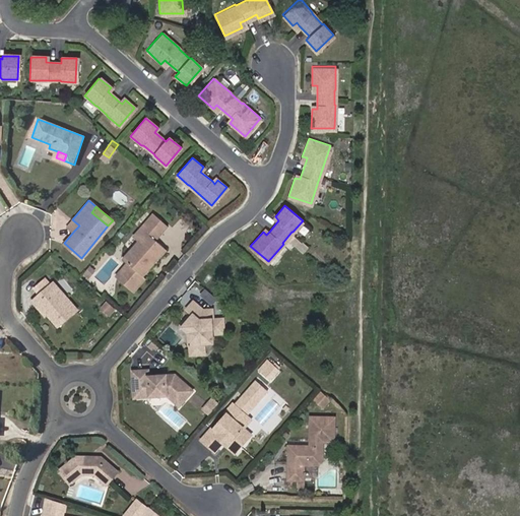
[(151,211),(139,226),(144,231),(137,238),(121,256),(125,261),(114,274),(131,291),(143,276),(141,274),(165,248),(155,240),(168,226),(151,211)]
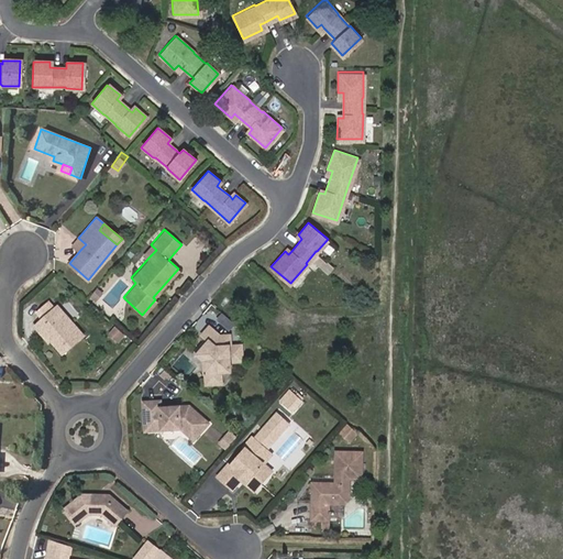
[(78,238),(73,243),(80,250),(86,244),(78,238)]
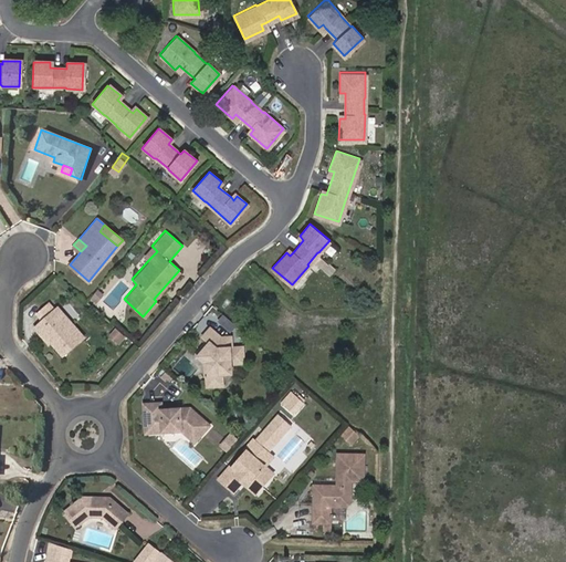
[(152,246),(144,255),(149,259),(157,251),(152,246)]
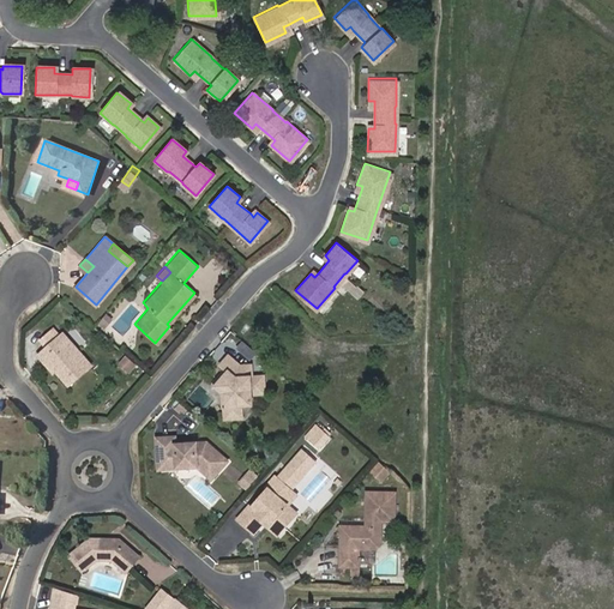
[(100,375),(70,344),(46,367),(53,374),(55,372),(78,396),(100,375)]
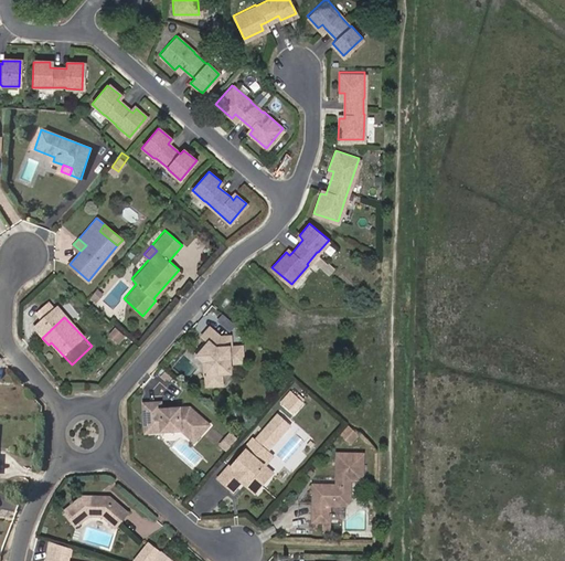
[(220,336),(210,327),(202,336),(208,340),(210,343),(205,349),(202,347),(195,353),(204,362),(209,384),(223,384),(222,372),(232,362),(244,362),(242,346),(232,347),(230,336),(220,336)]
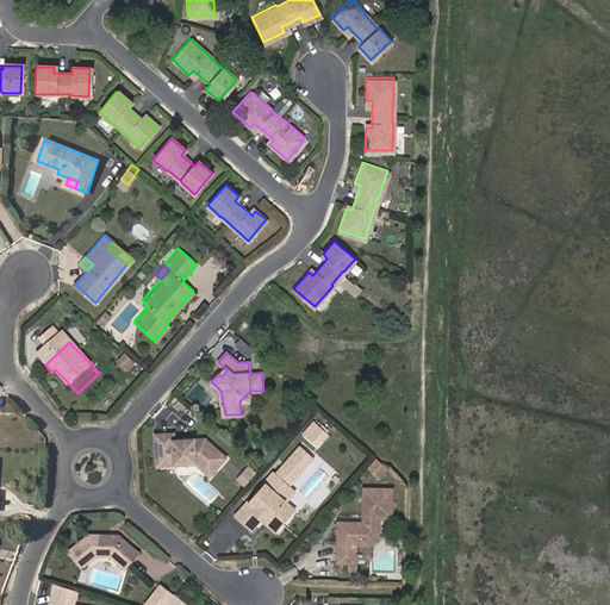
[(242,403),(250,403),(250,391),(240,401),(242,403)]
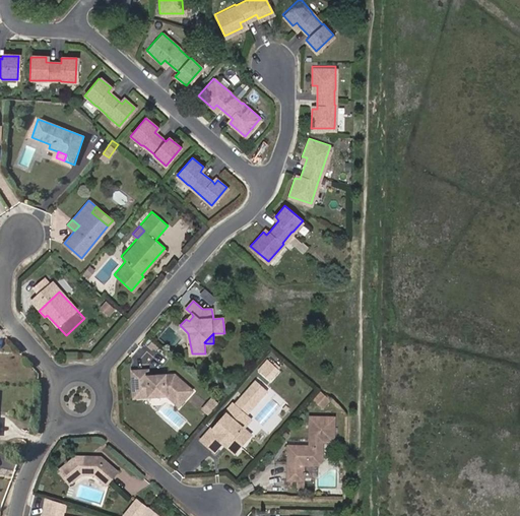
[(157,349),(159,347),(151,340),(148,345),(153,348),(154,346),(157,349)]
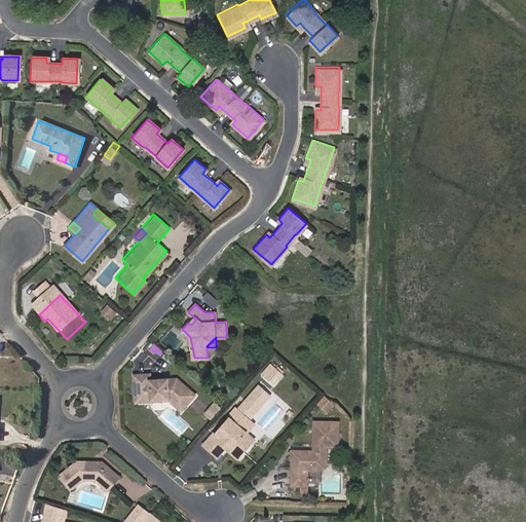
[(275,381),(287,368),(273,357),(262,370),(275,381)]
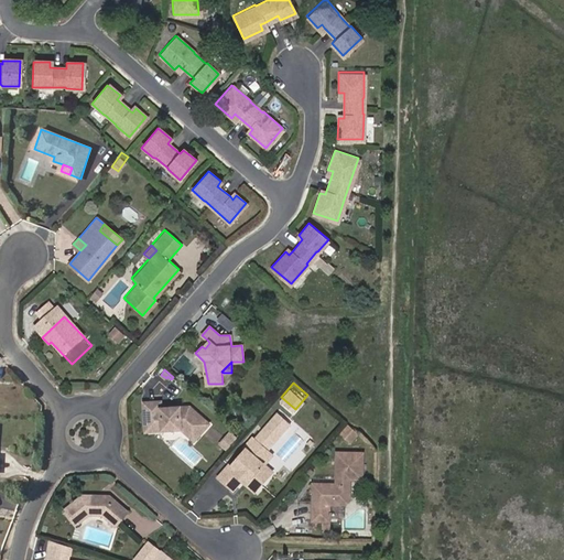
[(154,402),(143,401),(143,418),(156,418),(156,429),(181,428),(193,439),(207,422),(188,405),(155,406),(154,402)]
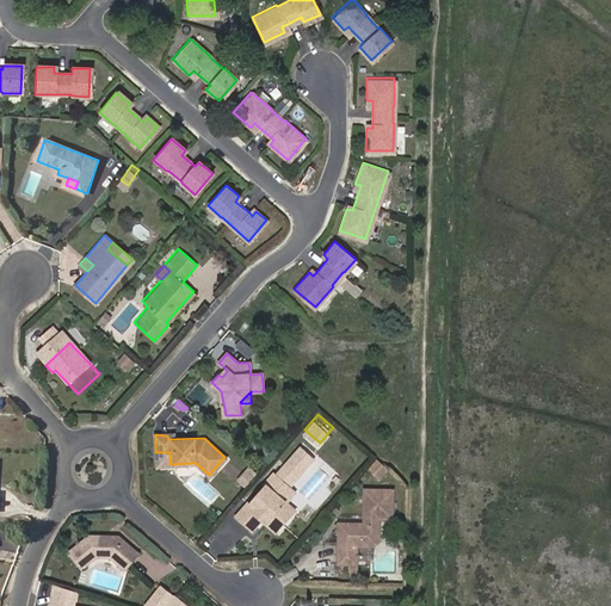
[(155,452),(155,464),(170,464),(170,452),(155,452)]
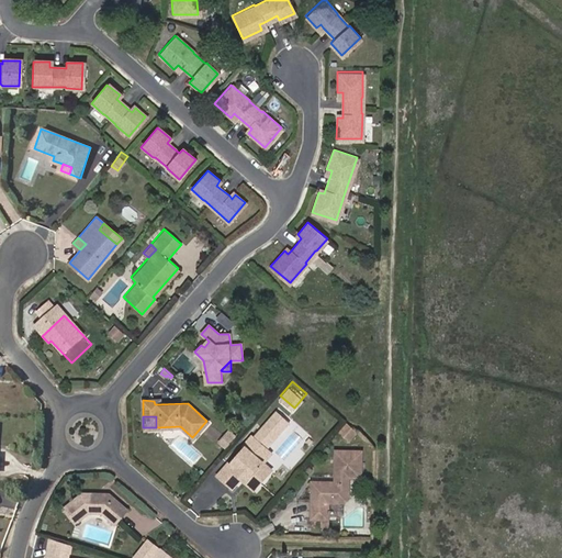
[(244,445),(246,446),(232,462),(229,460),(218,473),(233,486),(242,477),(244,473),(257,486),(268,472),(262,467),(261,464),(263,461),(261,459),(270,449),(253,435),(244,445)]
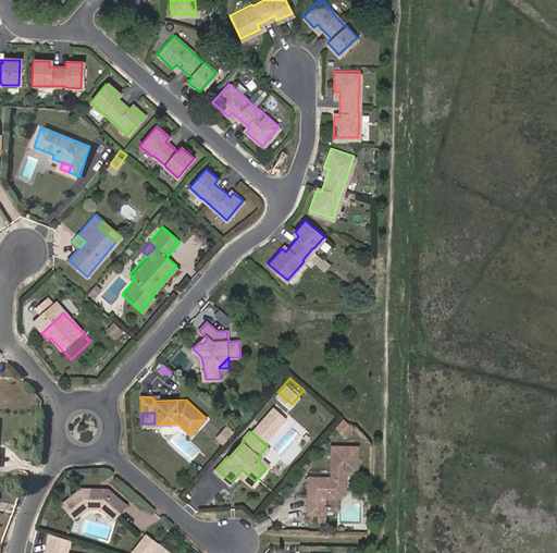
[(261,457),(270,447),(268,445),(259,455),(261,457)]
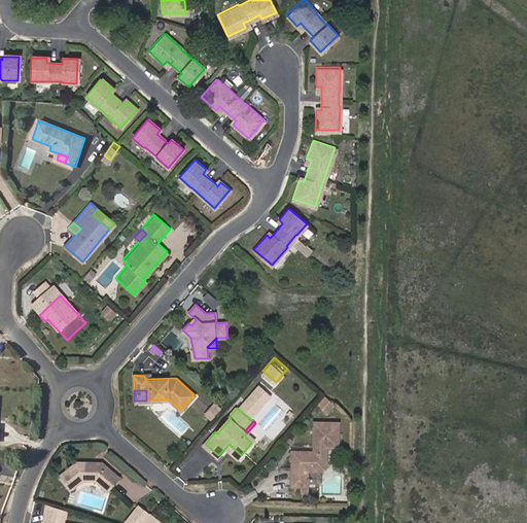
[(300,488),(300,493),(306,493),(306,473),(319,473),(324,467),(324,448),(336,448),(336,423),(311,422),(311,448),(314,448),(314,452),(311,452),(289,452),(288,487),(300,488)]
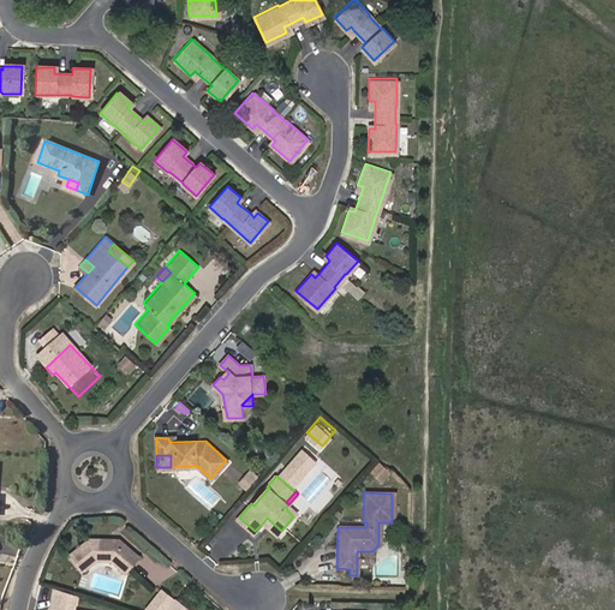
[(293,516),(298,512),(288,504),(286,507),(287,510),(293,516)]
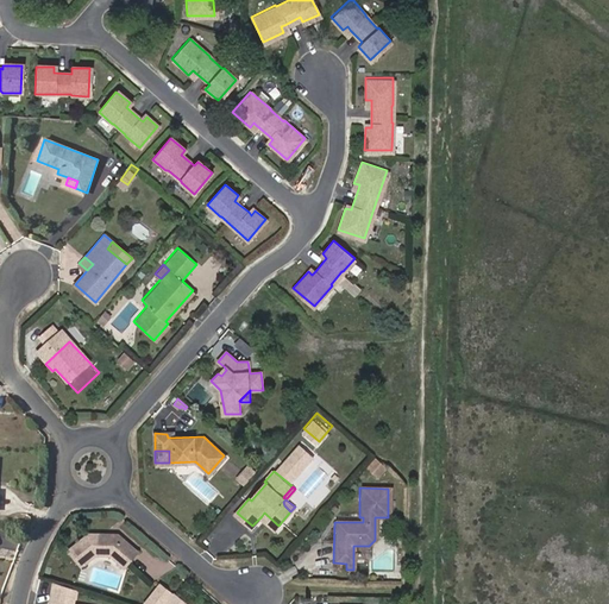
[(276,528),(278,526),(264,513),(262,516),(276,528)]
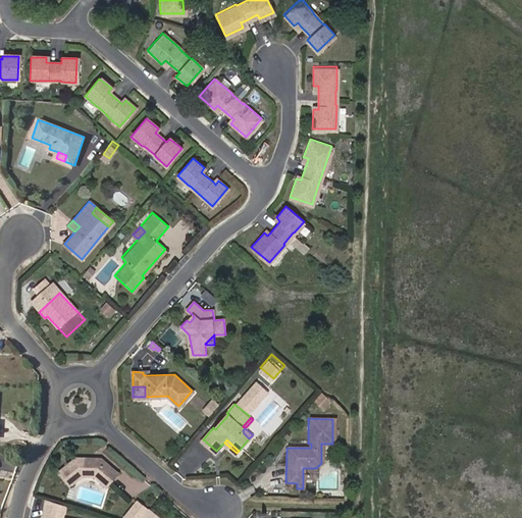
[(87,457),(75,457),(57,471),(69,484),(82,474),(94,475),(106,485),(117,471),(100,457),(93,457),(93,459),(87,459),(87,457)]
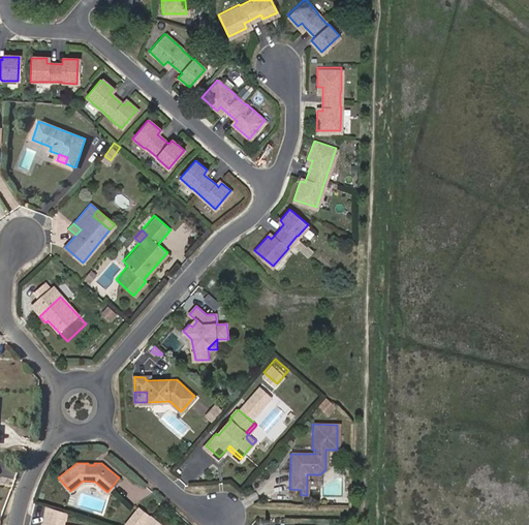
[(141,500),(126,521),(132,524),(166,524),(169,521),(141,500)]
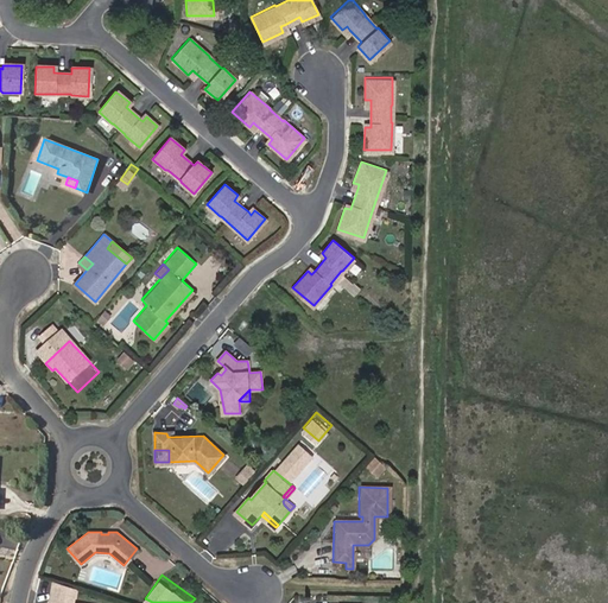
[(71,602),(75,586),(54,581),(50,602),(71,602)]
